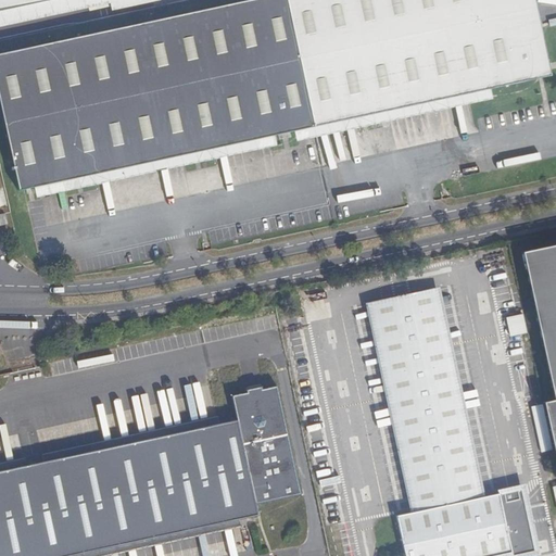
[(313,127),(286,0),(247,0),(0,53),(0,106),(15,175),(34,187),(313,127)]
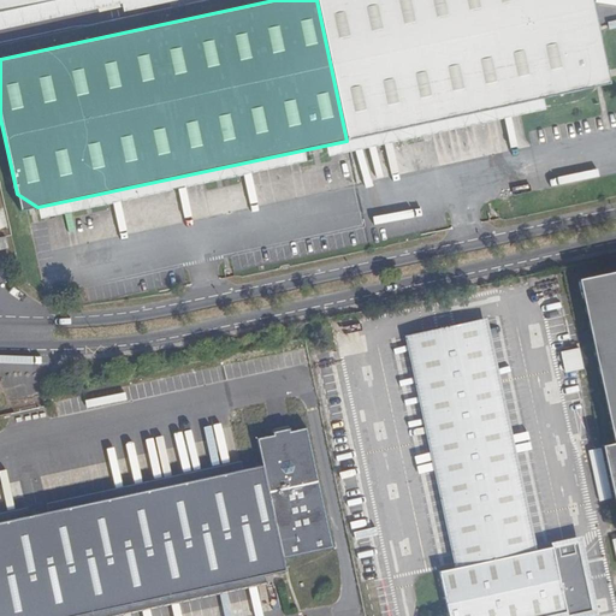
[(0,0),(0,12),(55,0),(0,0)]
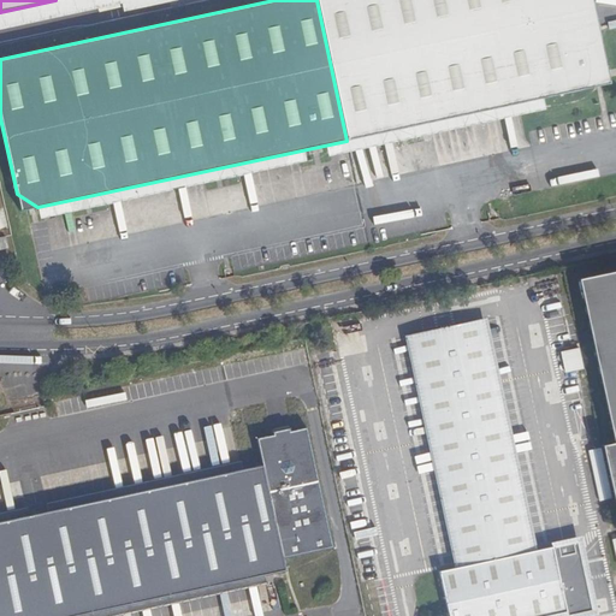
[(591,0),(317,0),(347,141),(592,88),(605,67),(591,0)]
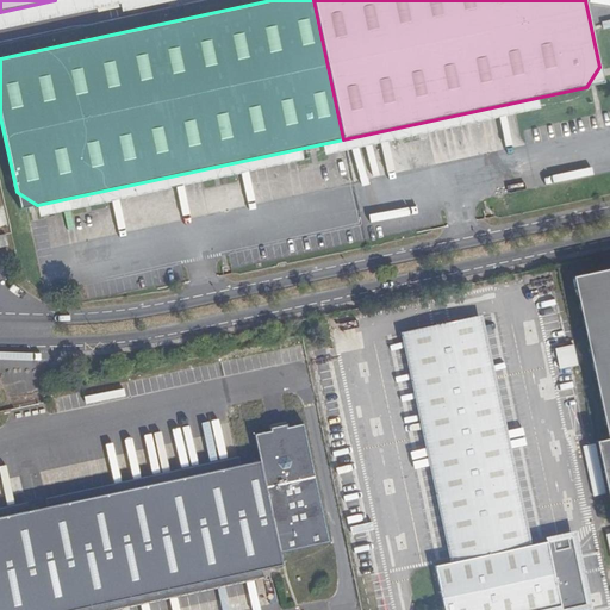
[(609,268),(572,277),(608,440),(596,442),(609,508),(609,268)]
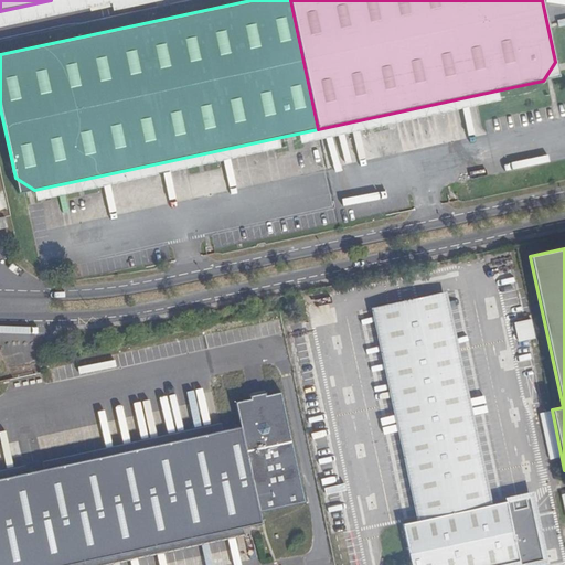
[(411,564),(504,564),(519,562),(519,564),(523,564),(530,564),(529,560),(543,556),(532,505),(528,507),(525,498),(483,507),(438,295),(380,307),(425,520),(403,524),(411,564)]
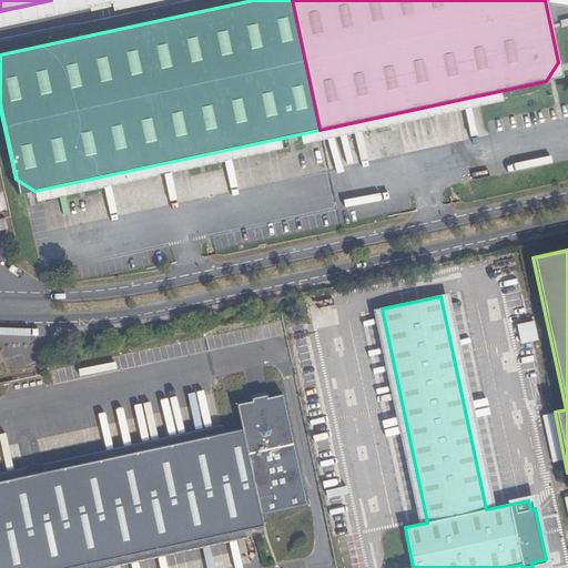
[(241,428),(24,476),(0,480),(0,567),(71,567),(263,527),(261,515),(306,505),(283,394),(236,404),(241,428)]
